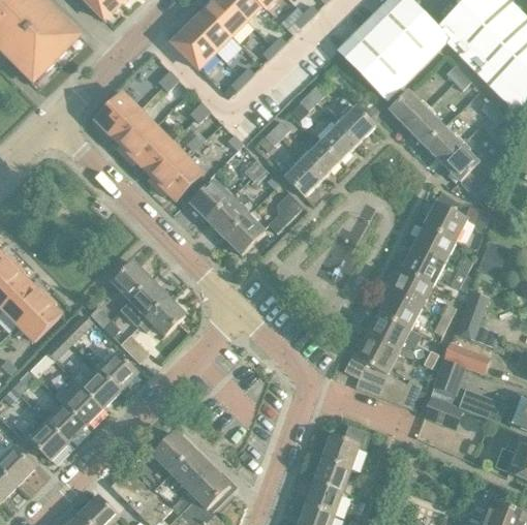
[(0,48),(30,79),(40,69),(42,71),(68,47),(65,44),(74,35),(40,0),(0,0),(0,48)]
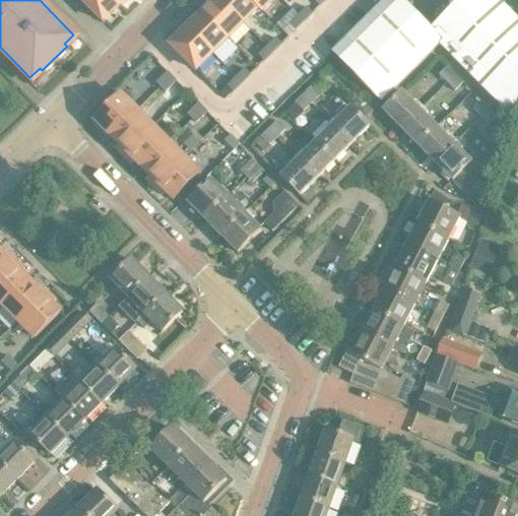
[(82,0),(102,18),(118,2),(116,0),(82,0)]
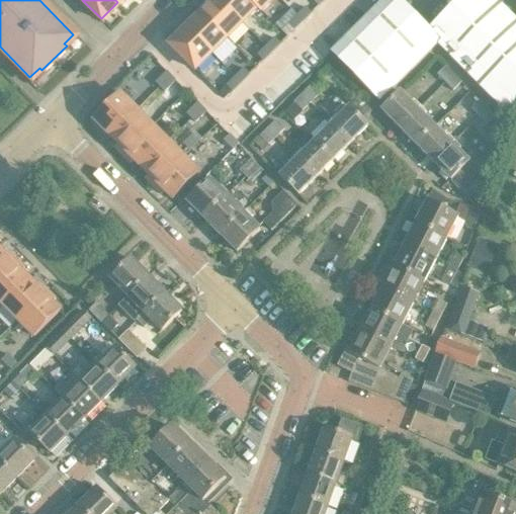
[(208,0),(199,9),(226,35),(241,20),(221,0),(208,0)]
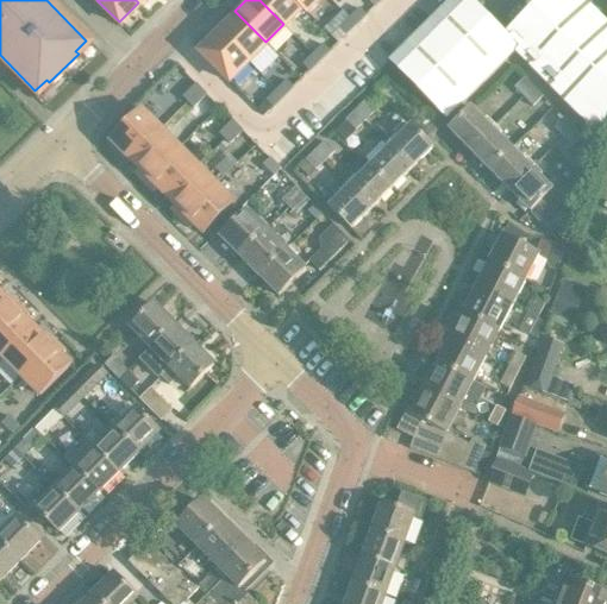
[(260,0),(283,24),(301,6),(305,11),(306,10),(295,0),(260,0)]
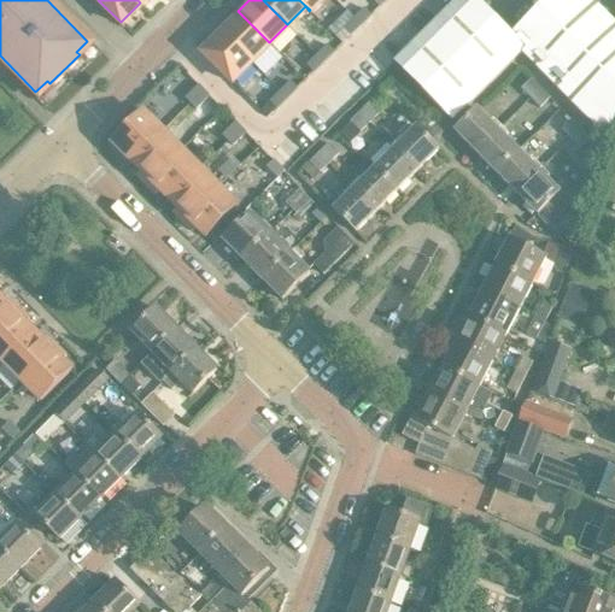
[(299,0),(310,10),(320,0),(299,0)]
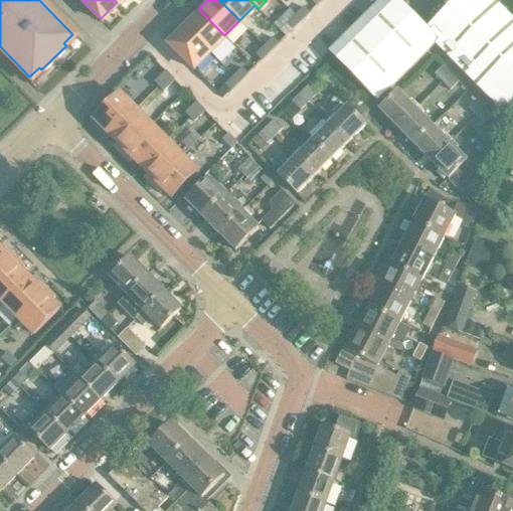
[(377,97),(434,40),(437,37),(426,26),(398,0),(378,0),(330,49),(377,97)]
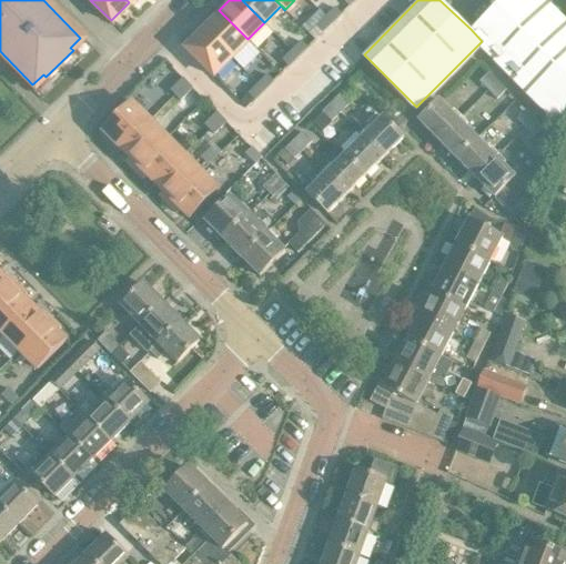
[(558,123),(565,102),(565,18),(547,0),(498,0),(471,29),(482,41),(478,44),(558,123)]
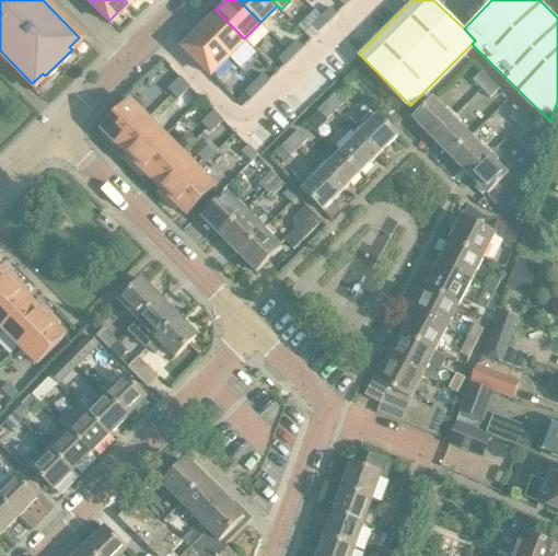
[(335,11),(328,4),(320,13),(326,20),(335,11)]
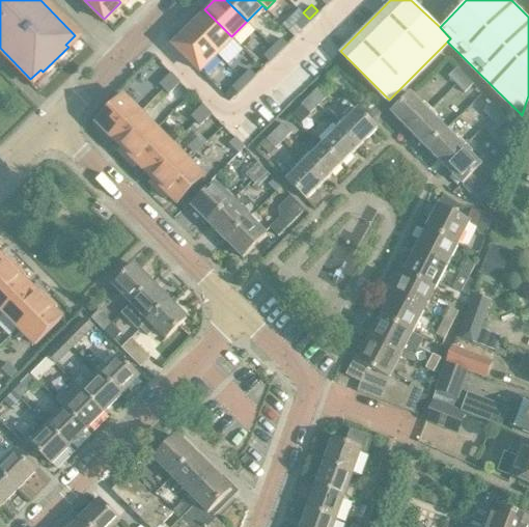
[(189,26),(216,52),(231,36),(204,9),(189,26)]
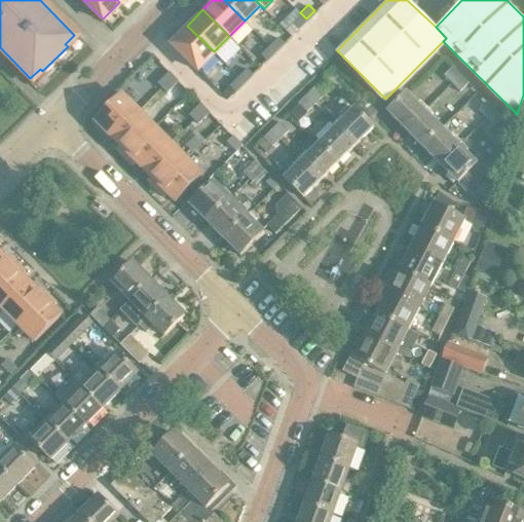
[(306,19),(300,12),(291,22),(297,28),(306,19)]
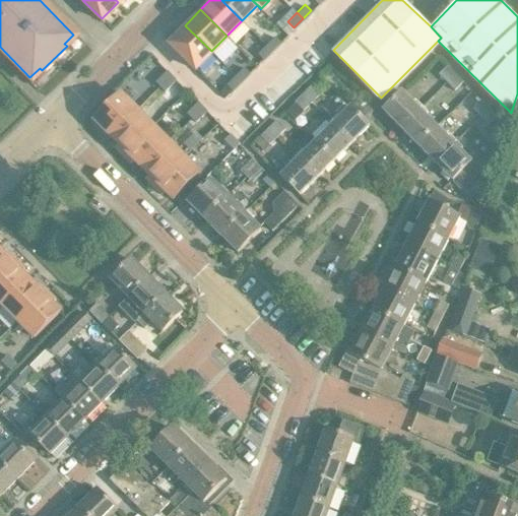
[(169,41),(195,67),(211,51),(185,25),(169,41)]
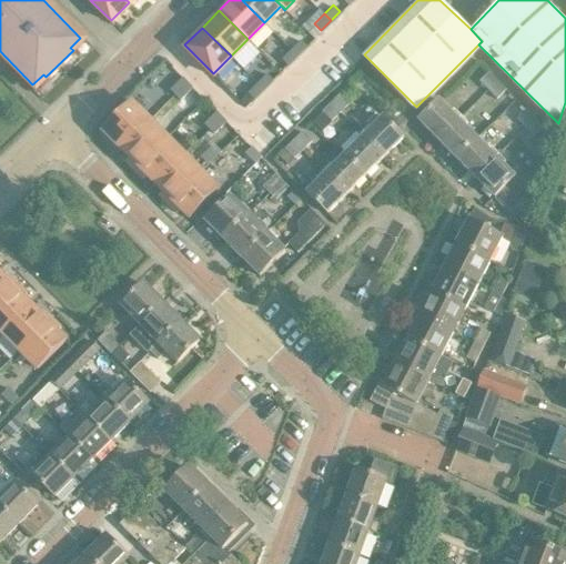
[(305,44),(300,38),(290,48),(296,54),(305,44)]
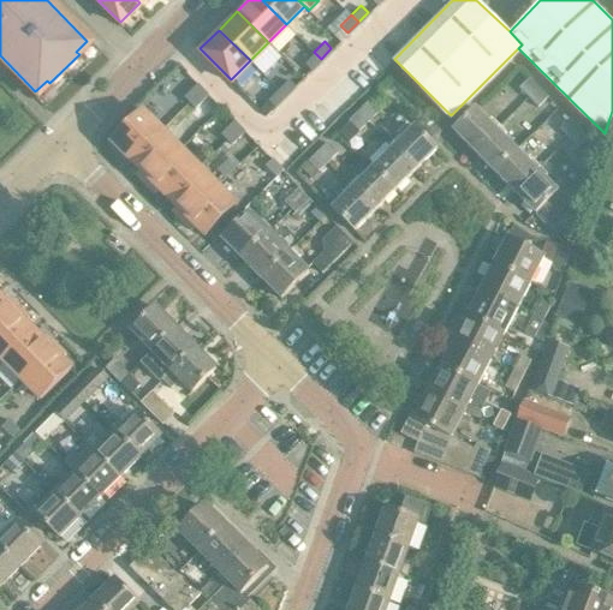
[(314,52),(304,61),(310,69),(321,59),(314,52)]
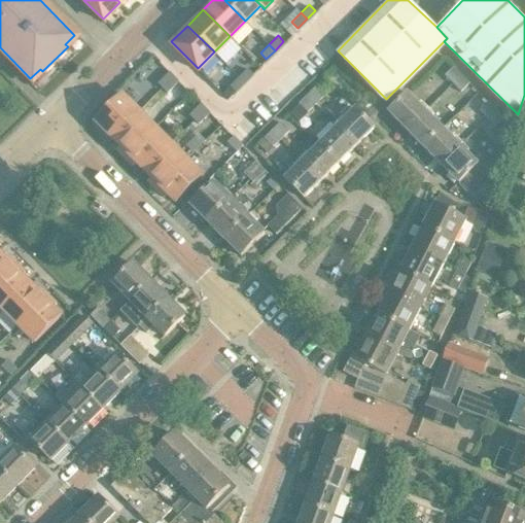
[(452,81),(461,72),(453,64),(444,73),(452,81)]
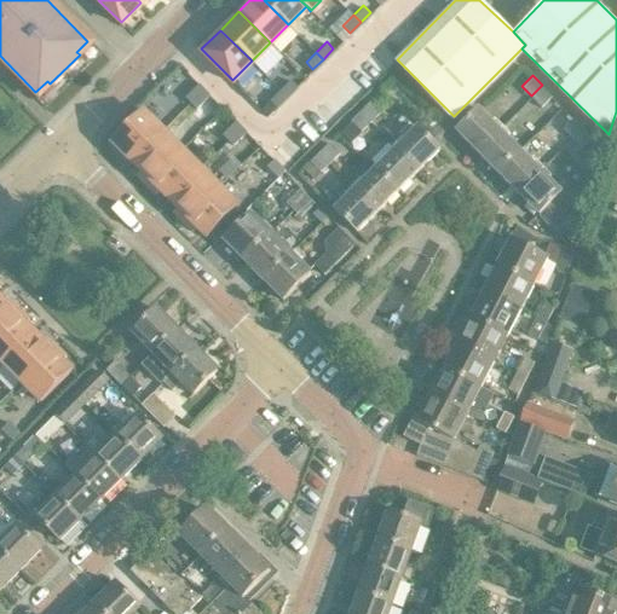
[(297,86),(289,79),(280,88),(286,96),(297,86)]
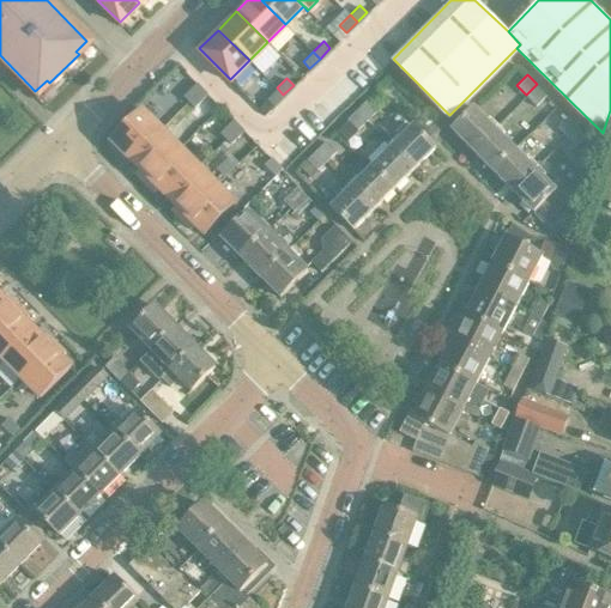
[(206,91),(195,80),(189,87),(199,98),(206,91)]
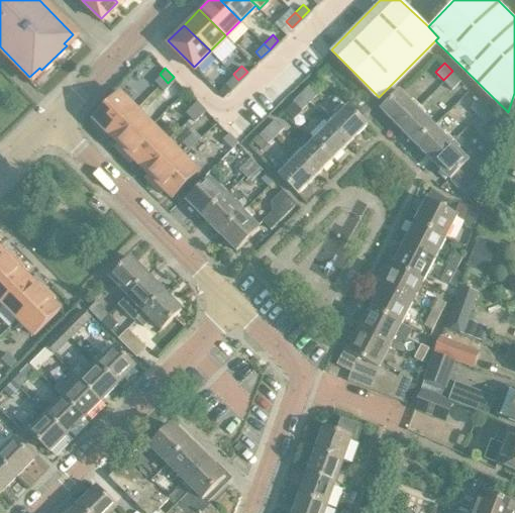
[(452,71),(443,80),(450,87),(459,79),(452,71)]
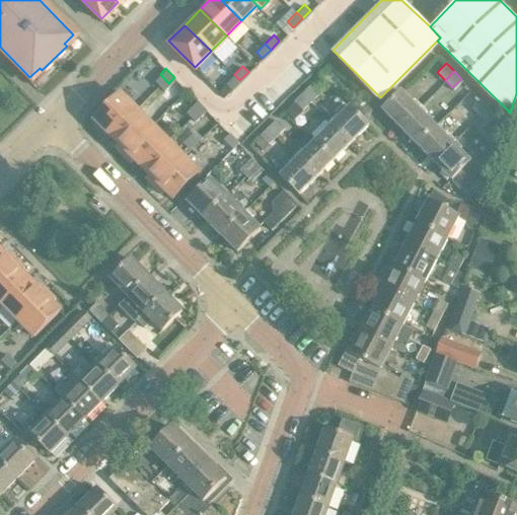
[(168,83),(160,74),(154,80),(162,88),(168,83)]
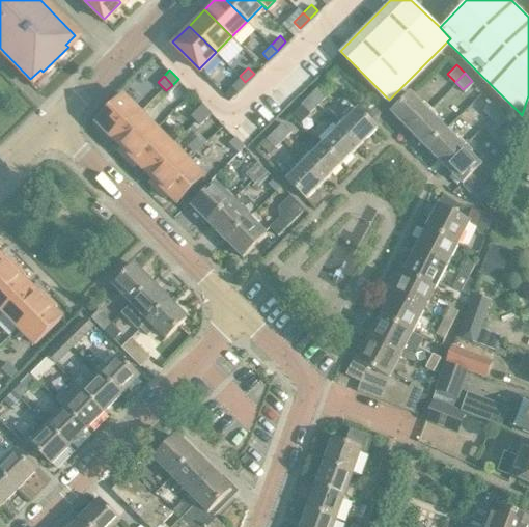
[(245,82),(240,76),(230,85),(237,91),(245,82)]
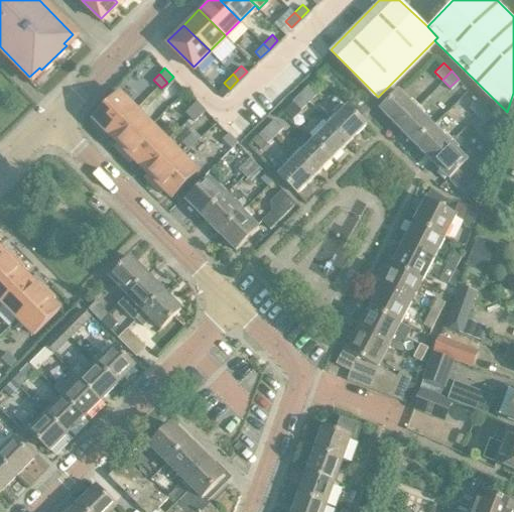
[(299,91),(308,100),(316,92),(307,83),(299,91)]
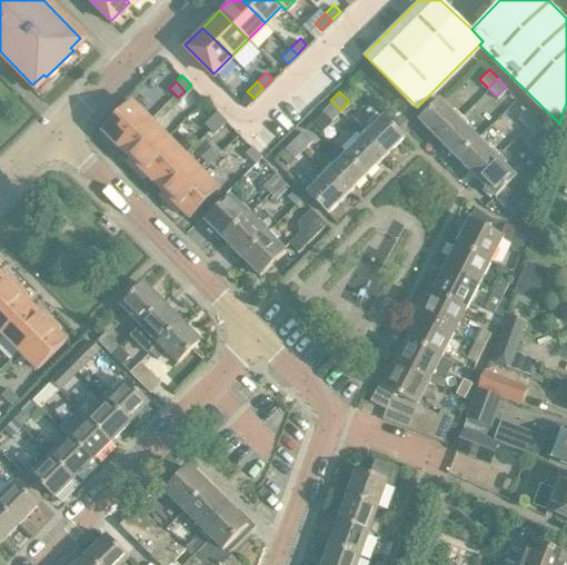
[(437,138),(458,117),(439,98),(418,118),(437,138)]
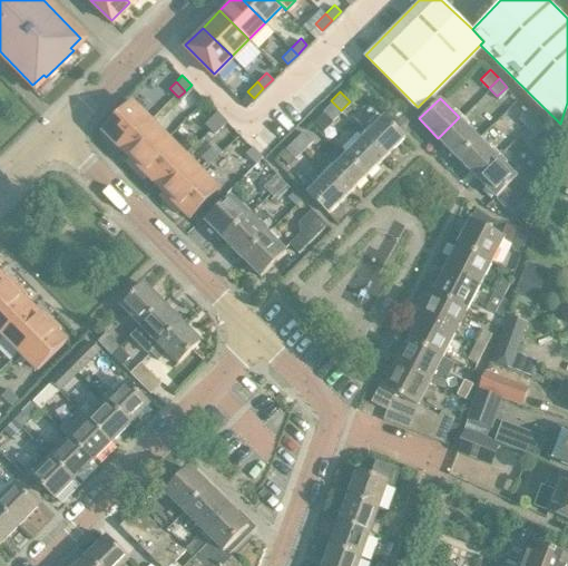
[(119,147),(148,118),(130,100),(124,107),(121,104),(106,119),(108,123),(101,129),(119,147)]
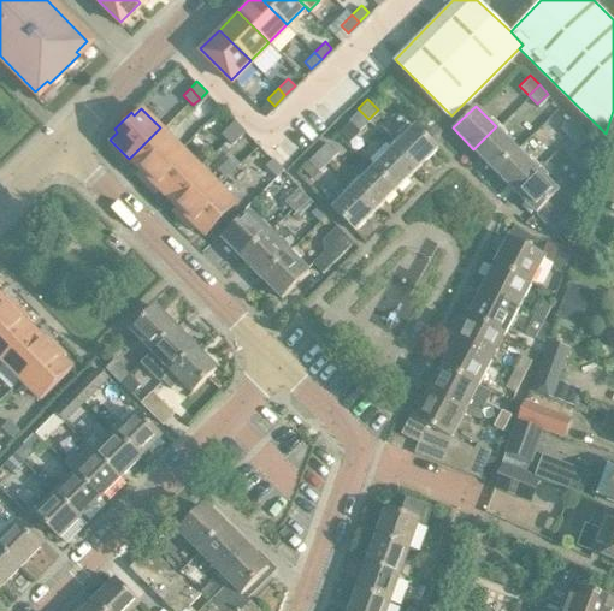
[(359,129),(369,119),(358,108),(348,118),(337,129),(349,140),(360,129),(359,129)]
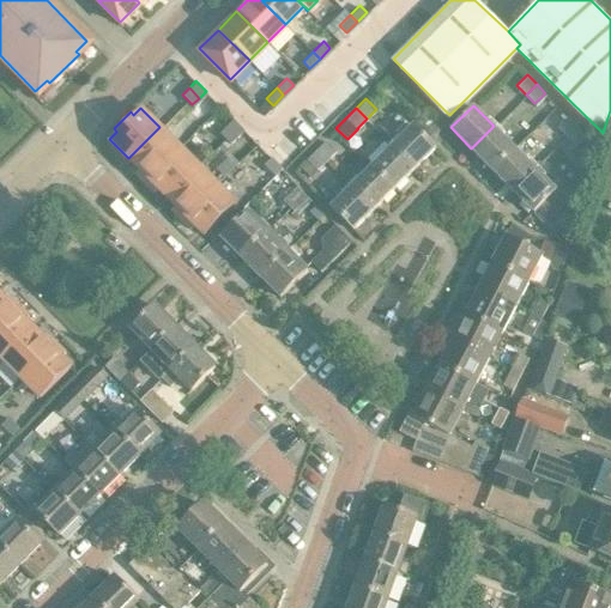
[(567,135),(576,125),(567,115),(557,126),(567,135)]
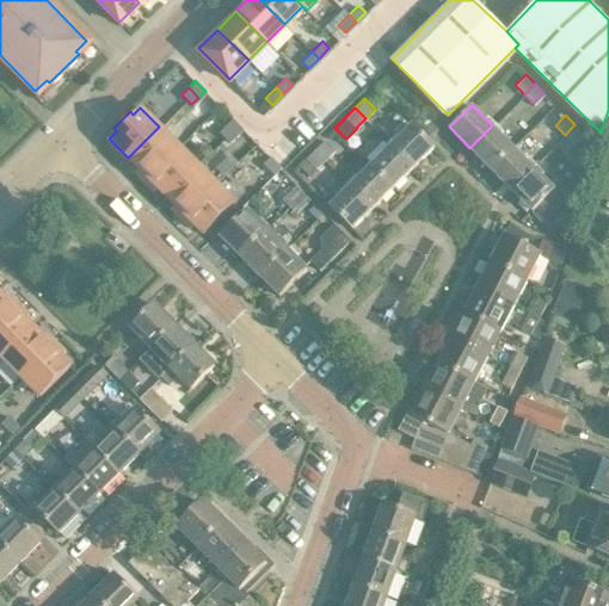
[(235,134),(241,128),(232,117),(225,124),(235,134)]
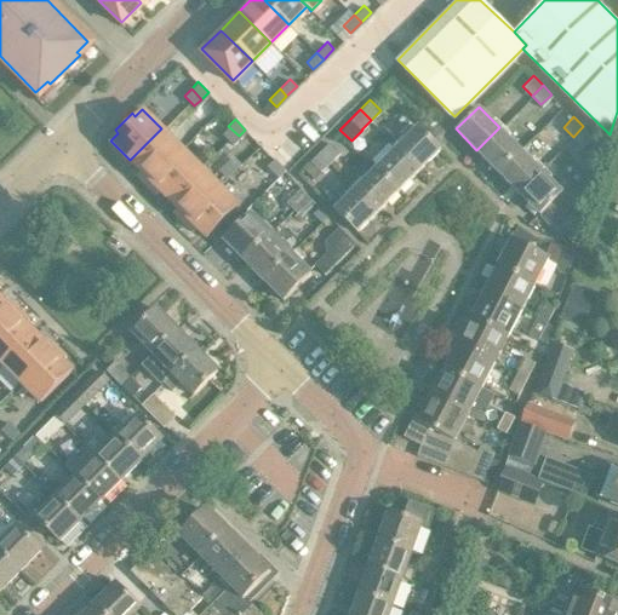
[(396,145),(418,167),(440,147),(418,125),(396,145)]
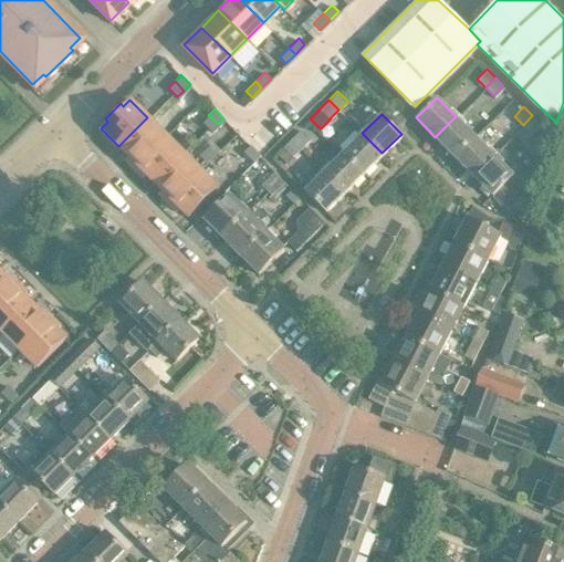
[(211,131),(218,124),(208,115),(201,121),(211,131)]
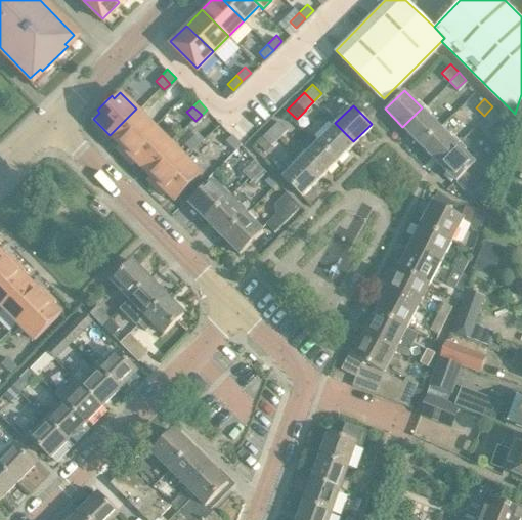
[(492,106),(484,116),(492,124),(501,116),(492,106)]
